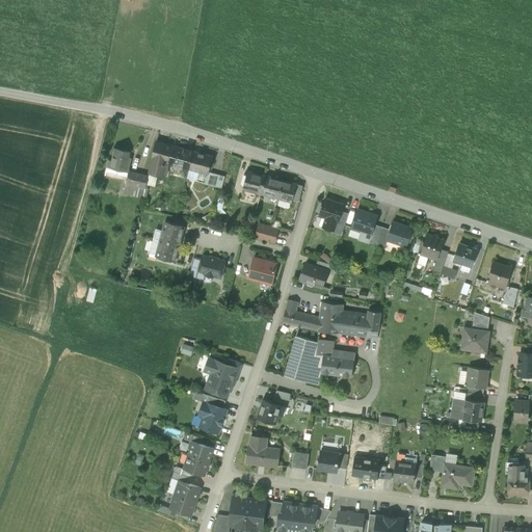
[(163,174),(166,163),(167,157),(166,154),(168,144),(157,141),(150,174),(158,176),(160,174),(161,173),(163,174)]
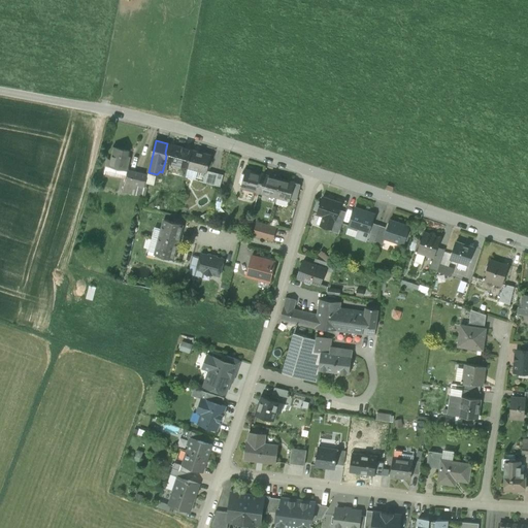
[(167,163),(188,168),(192,151),(172,145),(167,163)]
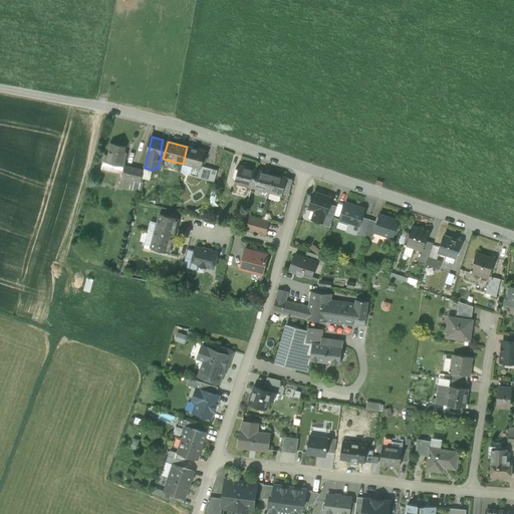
[(102,163),(120,167),(121,165),(124,153),(125,148),(109,145),(106,157),(104,157),(102,163)]
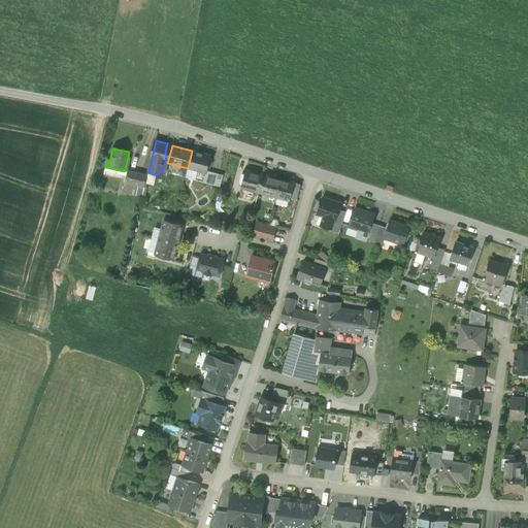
[(210,156),(192,151),(188,168),(206,173),(210,156)]
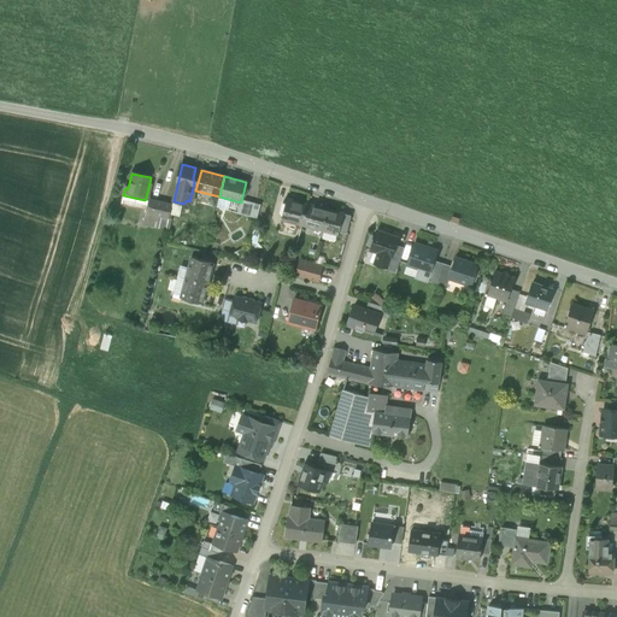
[(163,218),(169,219),(172,205),(150,199),(148,199),(145,213),(163,218)]
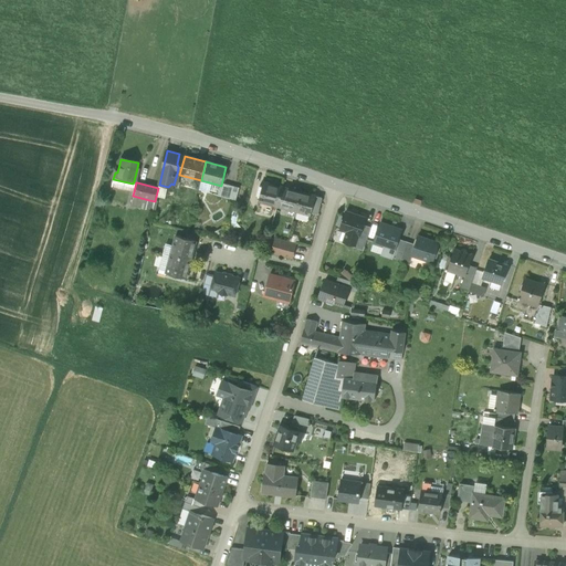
[(259,201),(278,206),(282,188),(264,184),(263,187),(261,196),(259,201)]
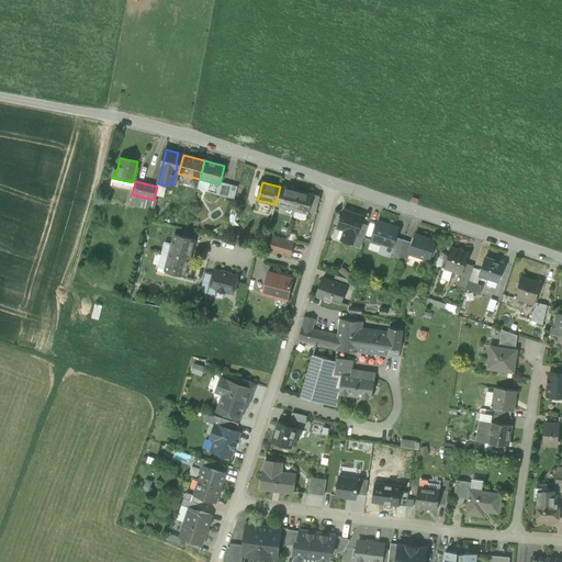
[(216,194),(234,200),(237,189),(220,184),(216,194)]
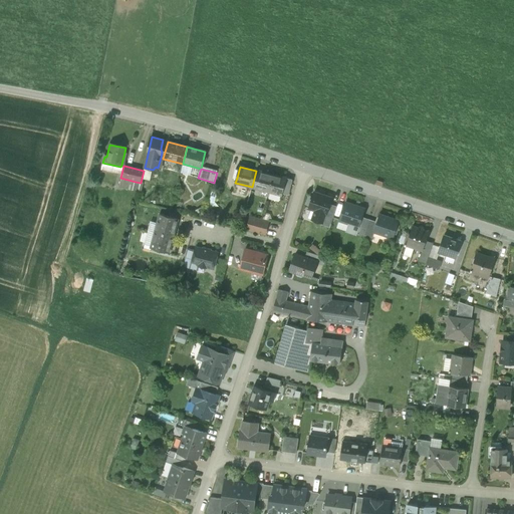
[(252,187),(270,192),(274,176),(256,171),(252,187)]
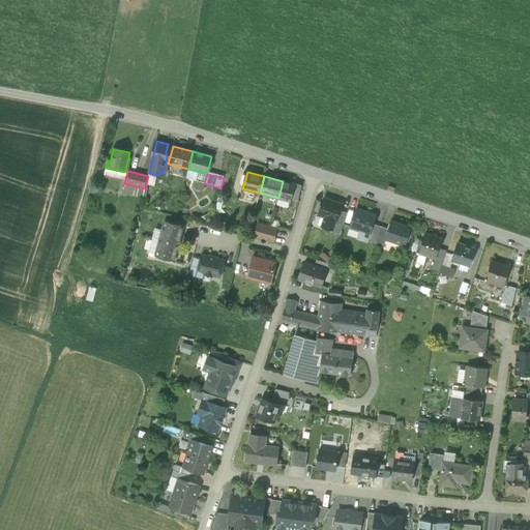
[(283,180),(283,181),(278,198),(290,201),(291,198),(295,183),(283,180)]
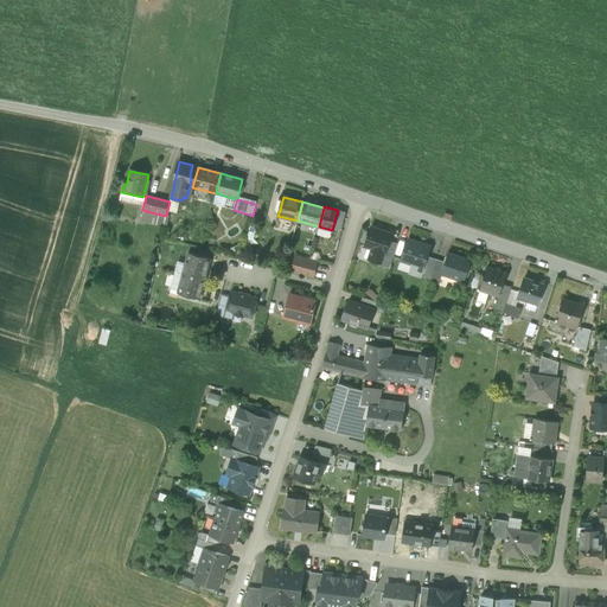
[(140,221),(158,224),(160,215),(142,210),(140,221)]
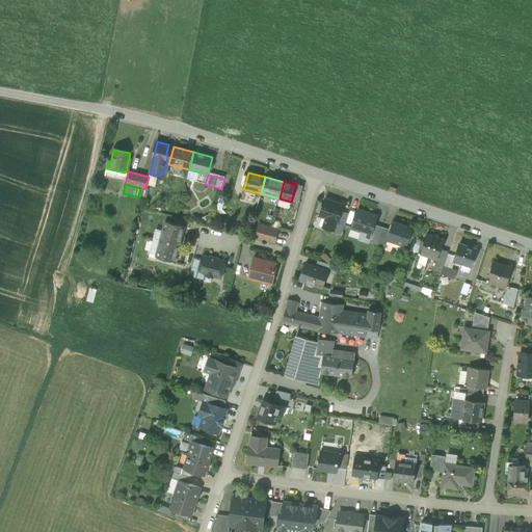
[(302,186),(296,184),(292,198),(298,201),(302,186)]
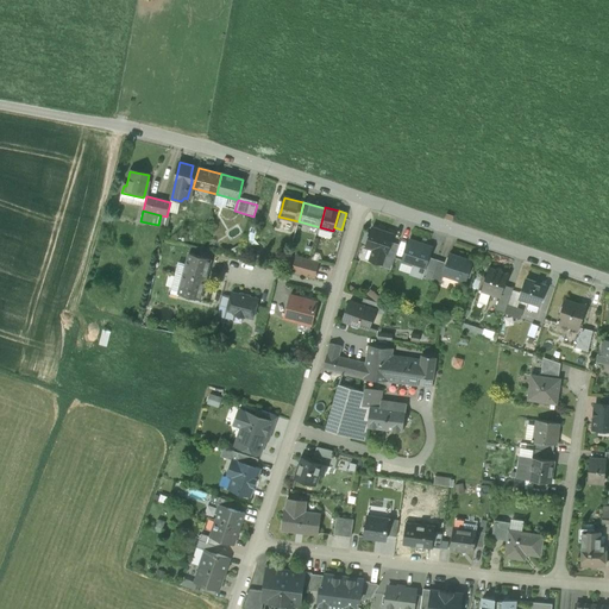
[(331,238),(333,231),(320,227),(318,234),(331,238)]
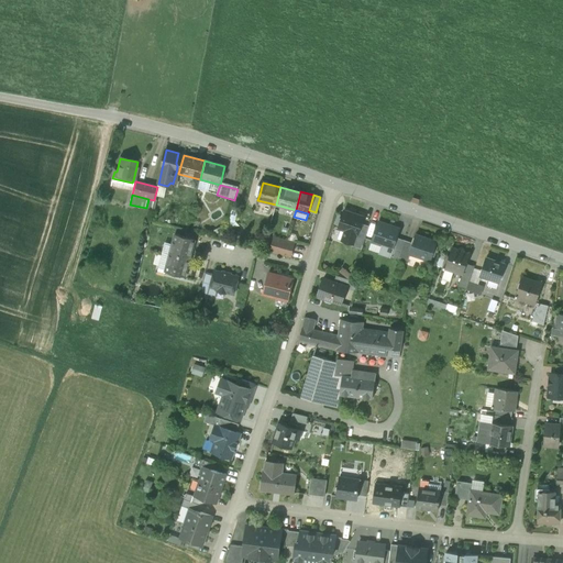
[(356,234),(357,234),(361,224),(363,218),(344,211),(338,228),(345,231),(342,241),(353,244),(356,234)]
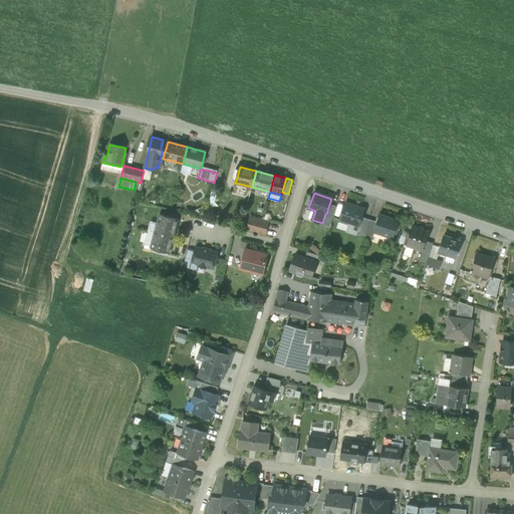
[(348,224),(358,227),(362,218),(364,210),(345,203),(339,221),(348,224)]
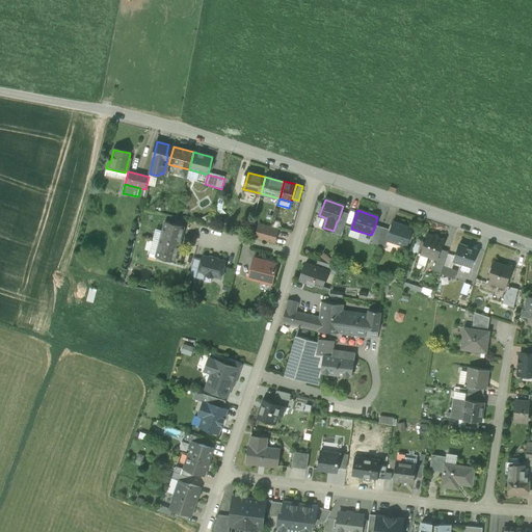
[(334,233),(342,235),(349,214),(341,212),(338,221),(337,221),(334,231),(334,233)]
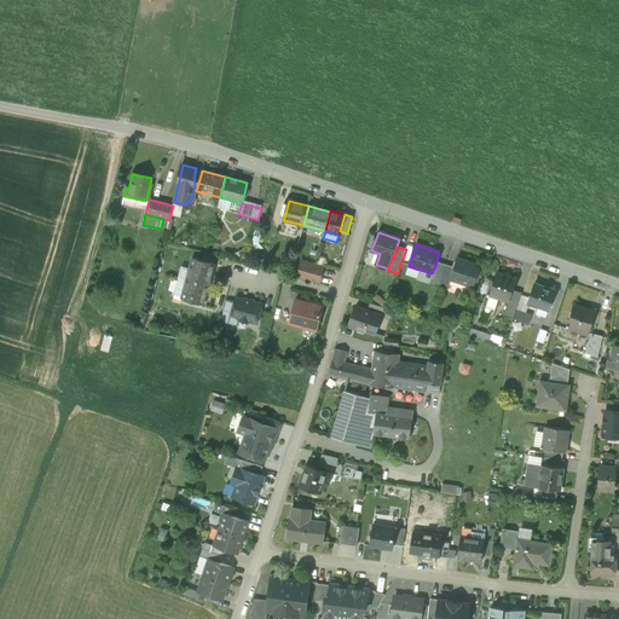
[(181,299),(203,305),(214,264),(192,258),(181,299)]
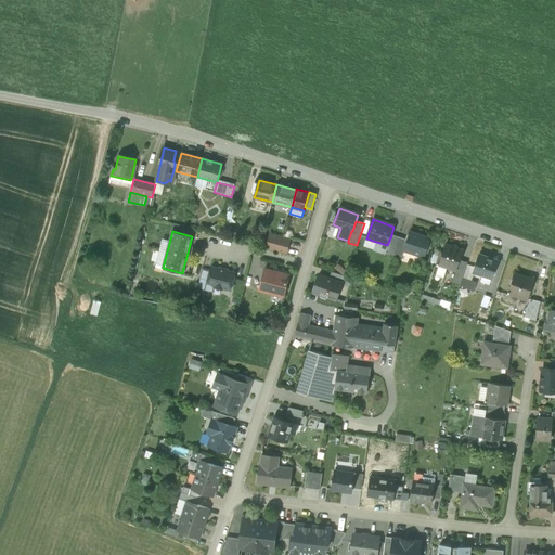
[(404,250),(424,257),(430,239),(410,232),(407,241),(403,250),(404,250)]
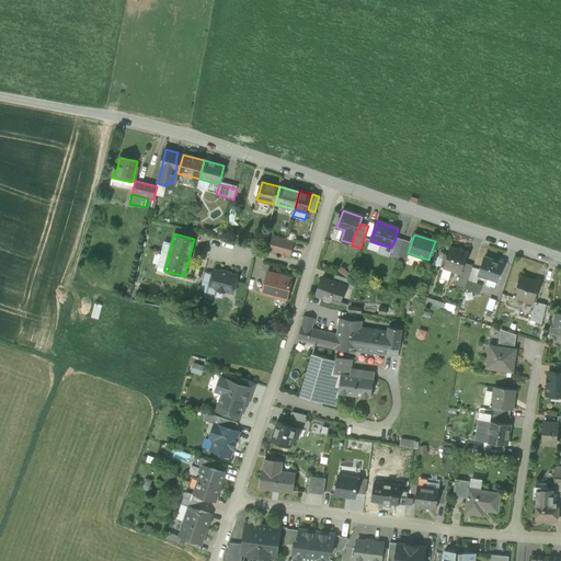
[(270,251),(289,256),(293,242),(287,240),(273,237),(270,251)]
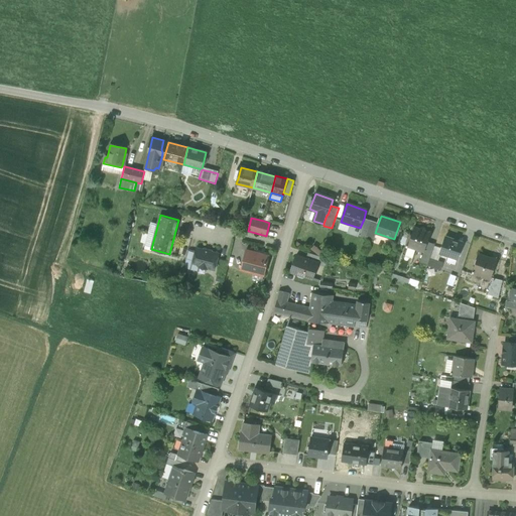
[(365,237),(366,236),(371,221),(364,219),(360,228),(358,235),(365,237)]
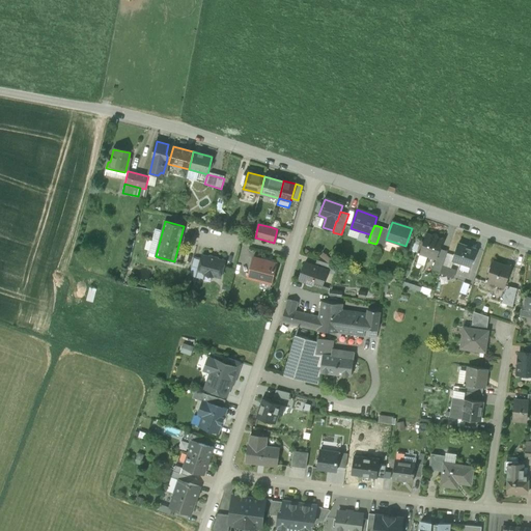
[(389,230),(382,227),(376,243),(385,246),(387,240),(386,240),(389,230)]
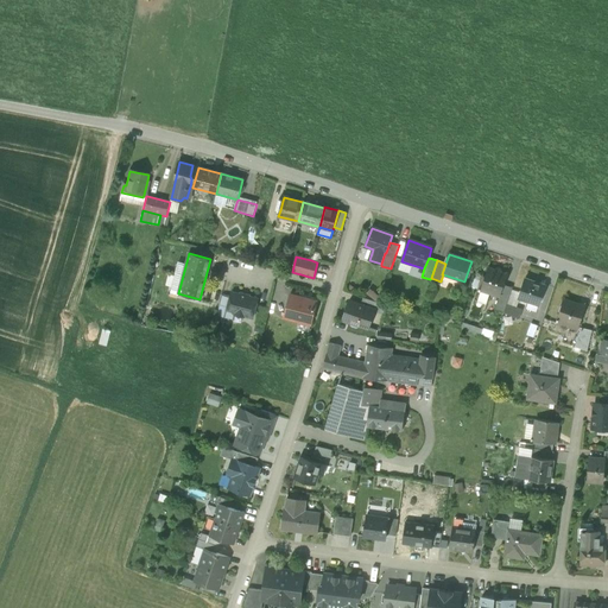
[(410,273),(410,272),(412,265),(401,261),(398,270),(410,273)]
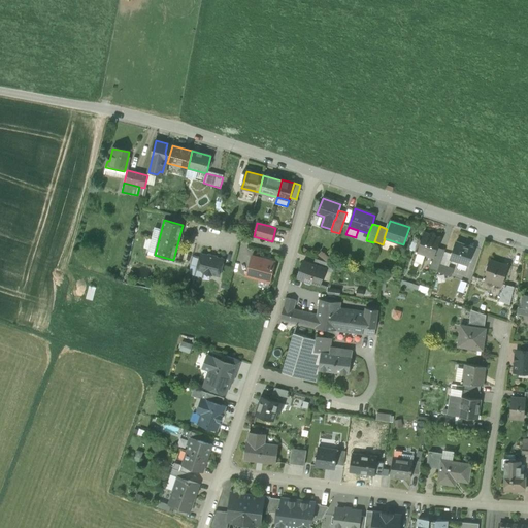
[(368,233),(358,230),(356,236),(366,240),(368,233)]
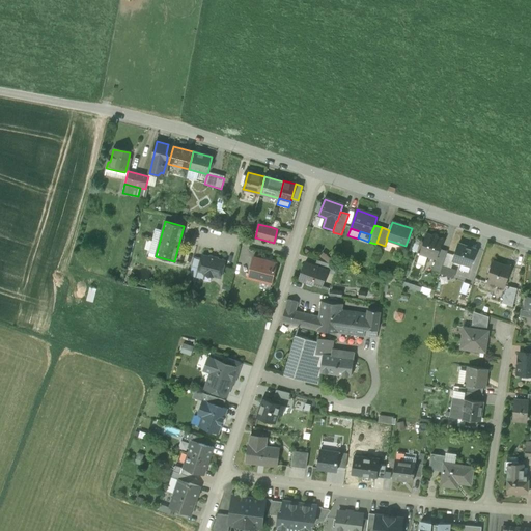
[(436,258),(437,258),(440,249),(444,238),(438,235),(438,238),(426,233),(421,250),(428,252),(427,255),(436,258)]
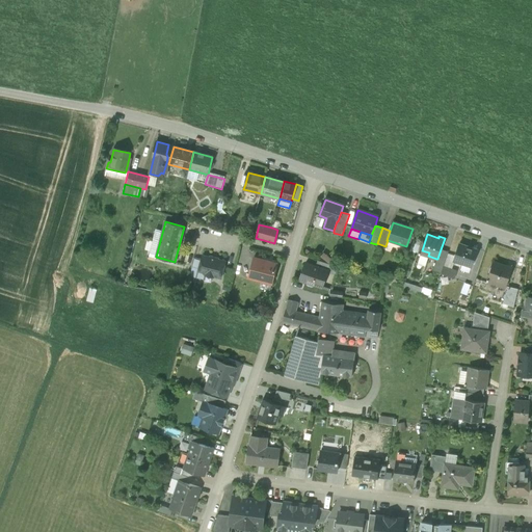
[(454,261),(471,266),(477,248),(460,243),(456,255),(454,261)]
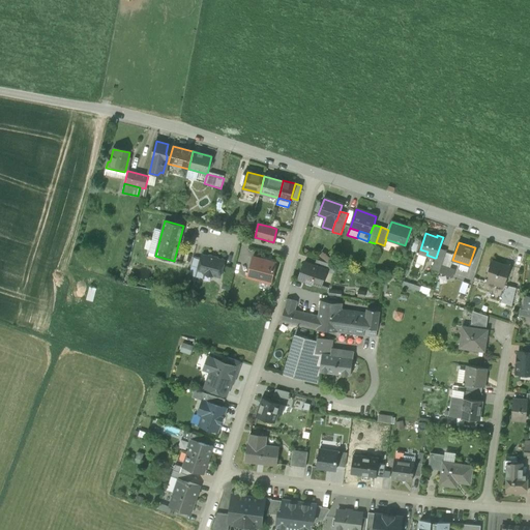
[(431,270),(439,273),(447,251),(439,248),(436,258),(435,258),(431,270)]
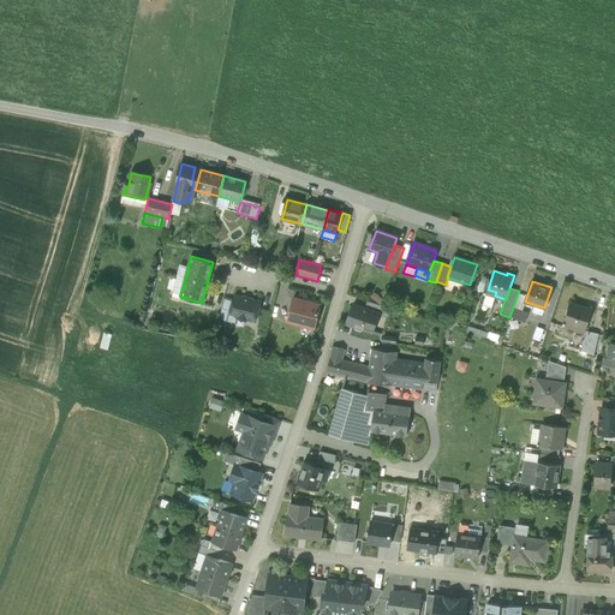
[(519,320),(523,310),(525,302),(527,294),(519,291),(509,317),(519,320)]
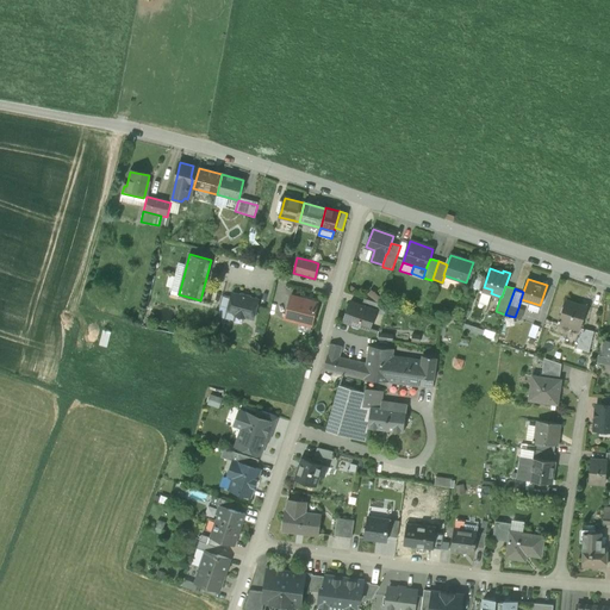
[(246,316),(254,318),(259,302),(250,299),(250,297),(241,294),(241,297),(232,294),(231,298),(228,311),(236,313),(236,316),(246,318),(246,316)]
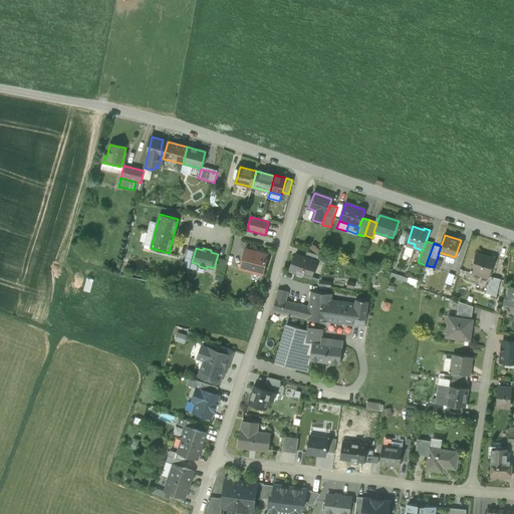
[(197,270),(199,266),(199,264),(192,262),(195,251),(188,249),(184,267),(197,270)]
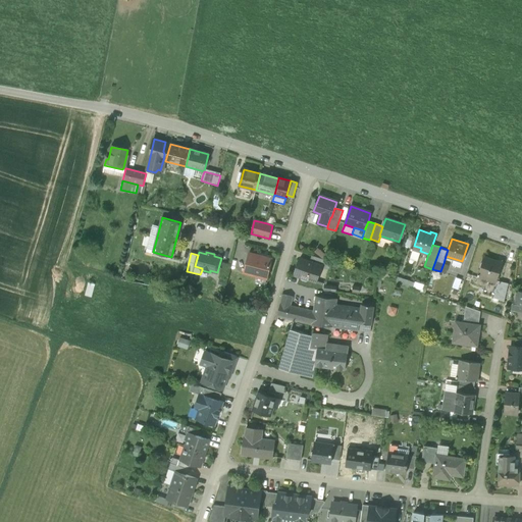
[(247,275),(266,279),(271,259),(252,254),(247,275)]
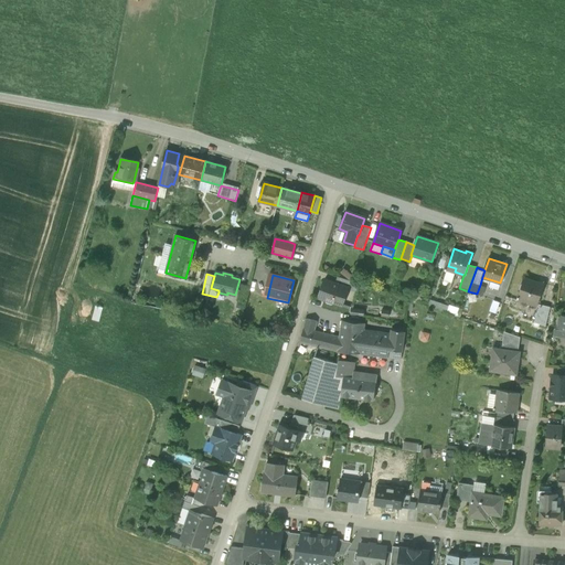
[(347,287),(350,288),(352,281),(338,277),(337,277),(334,283),(347,287)]
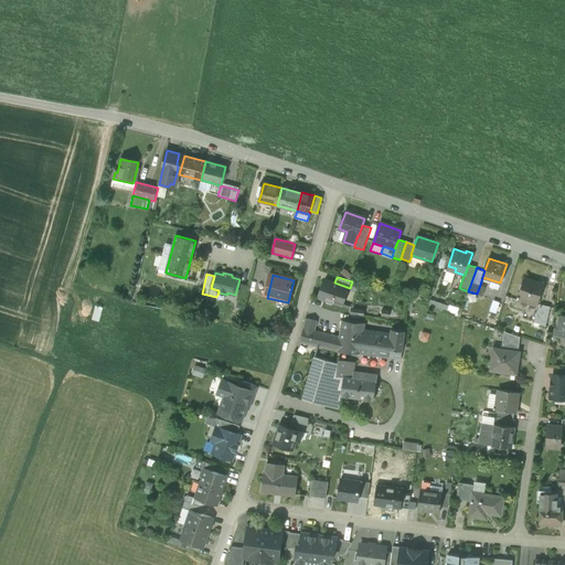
[(500,283),(482,277),(480,285),(498,291),(500,283)]
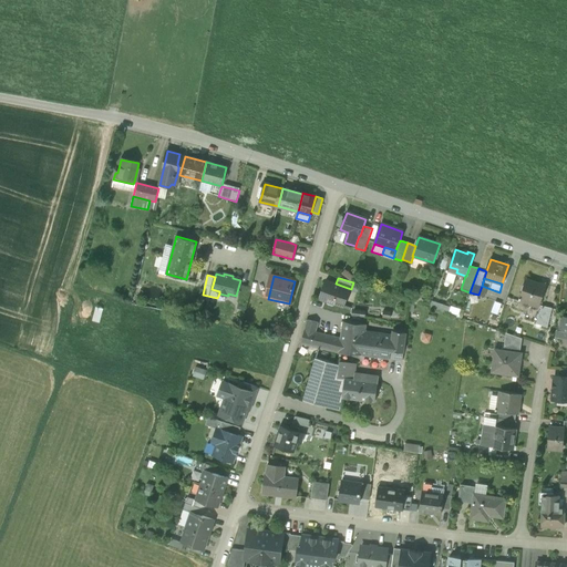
[(319,298),(342,305),(348,288),(336,284),(326,280),(319,298)]
